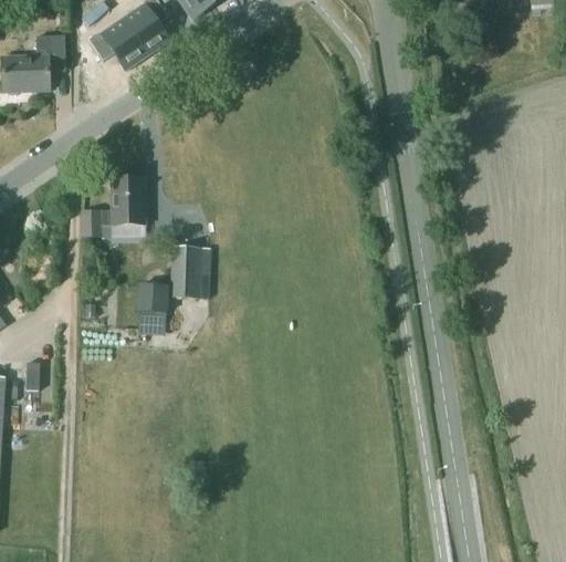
[(34,0),(21,1),(21,17),(34,16),(34,0)]
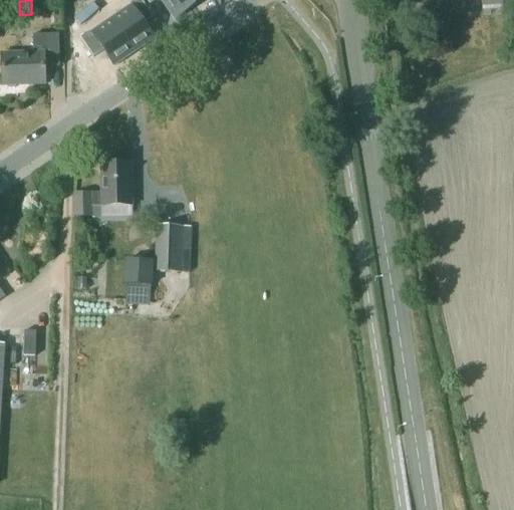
[(131,0),(130,1),(131,3),(111,16),(134,49),(154,36),(144,21),(154,14),(144,0),(131,0)]
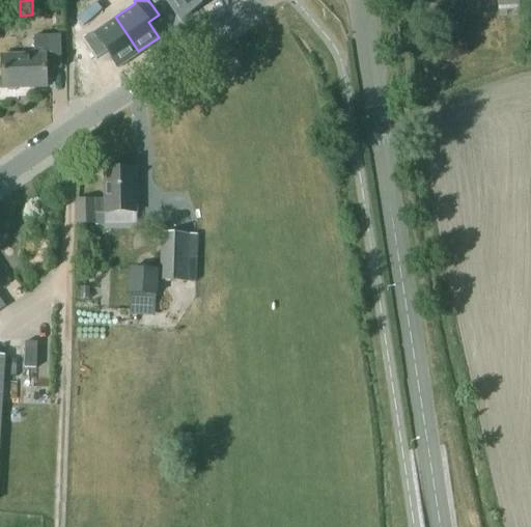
[(169,0),(179,16),(200,2),(199,0),(169,0)]
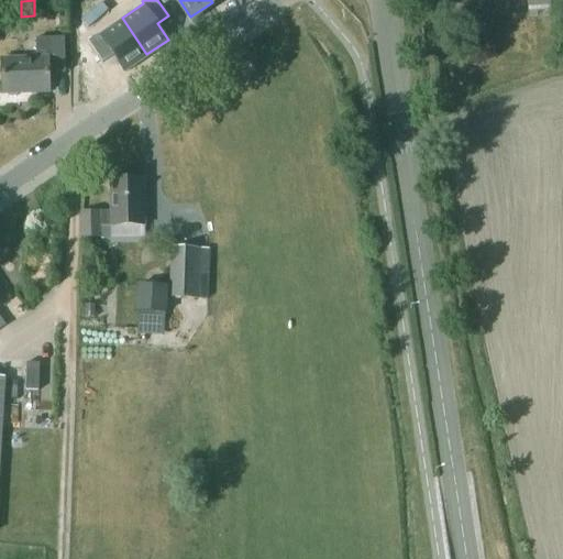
[(479,30),(479,14),(466,14),(466,30),(479,30)]
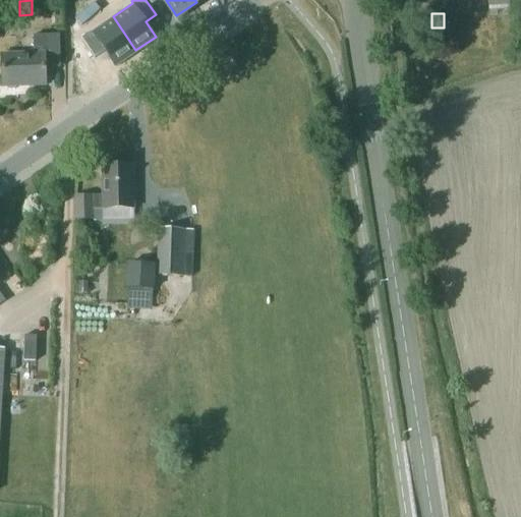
[(81,35),(95,55),(105,48),(115,64),(135,50),(113,16),(93,30),(92,27),(81,35)]
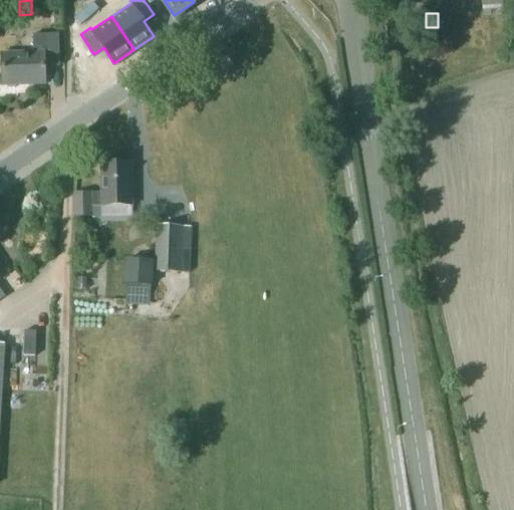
[(58,31),(32,32),(33,50),(1,51),(2,82),(5,81),(7,84),(10,84),(14,84),(16,81),(44,80),(44,59),(59,59),(58,31)]
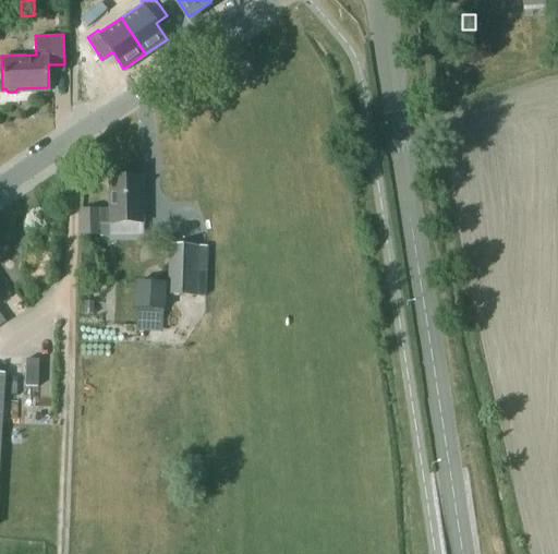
[(99,206),(80,206),(81,231),(100,231),(99,220),(143,220),(142,173),(109,175),(110,205),(99,206)]
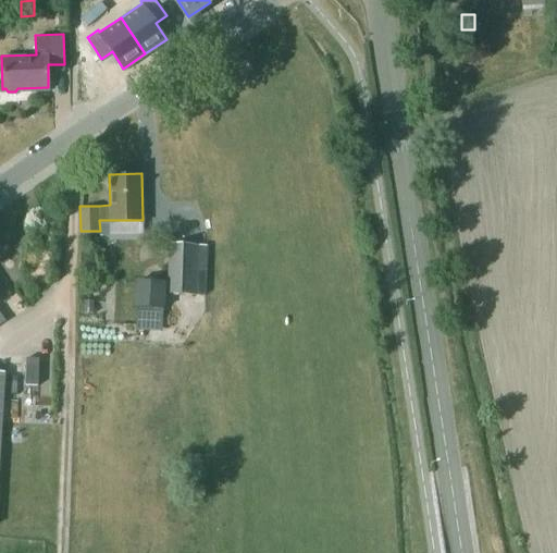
[(172,292),(195,292),(196,242),(170,242),(169,289),(169,292),(172,292)]
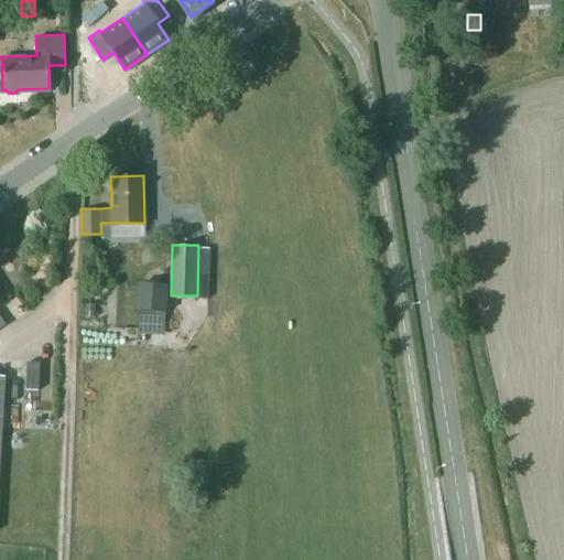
[(171,295),(171,292),(166,292),(167,282),(117,280),(115,324),(138,325),(137,332),(163,333),(165,310),(173,311),(174,295),(171,295)]
